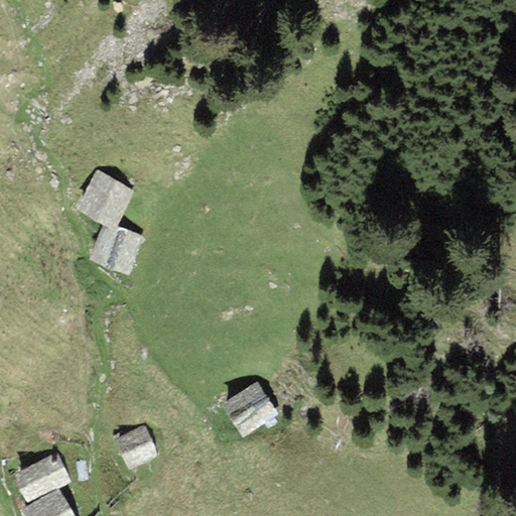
[(97,170),(78,209),(102,226),(114,230),(116,226),(133,191),(97,170)]
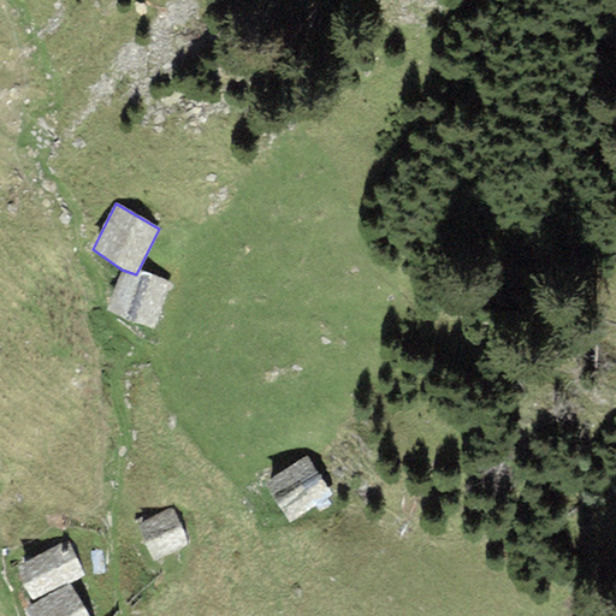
[(122,270),(106,311),(153,327),(171,283),(138,270),(136,274),(122,270)]
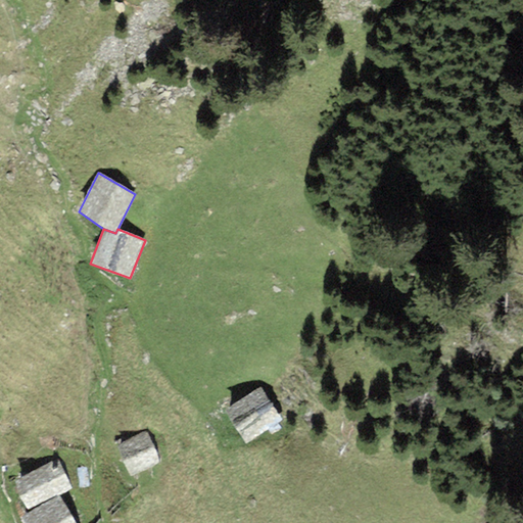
[(260,386),(224,410),(245,444),(282,420),(260,386)]
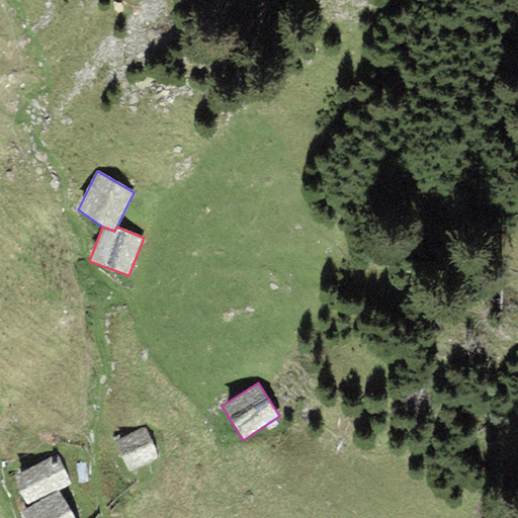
[(145,428),(115,441),(128,471),(157,458),(145,428)]
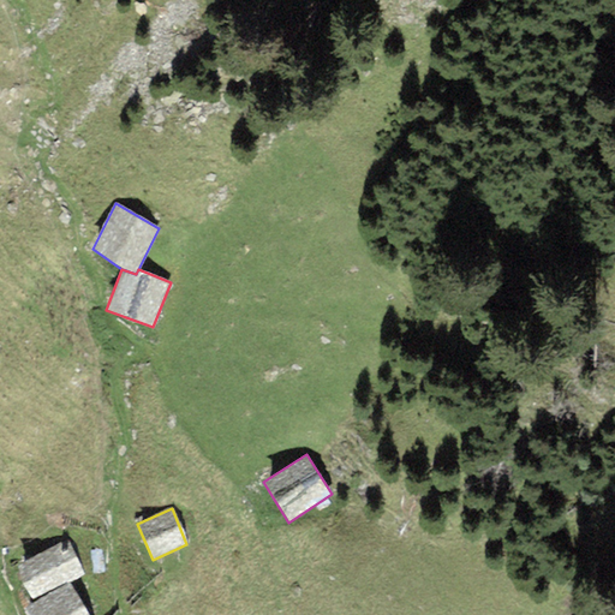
[(33,598),(84,574),(67,539),(16,567),(33,598)]
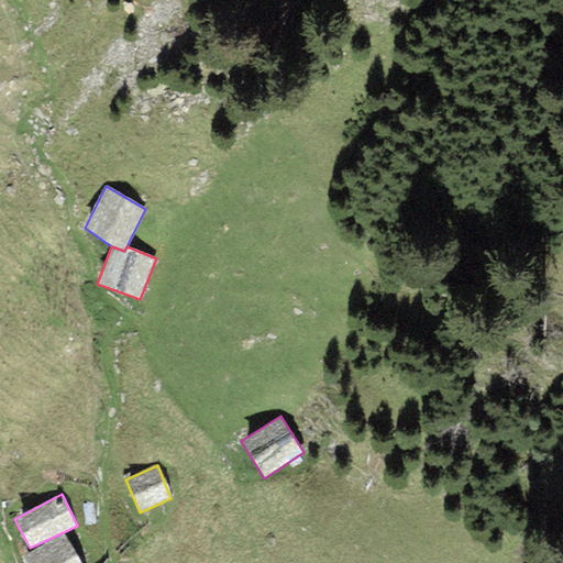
[(79,562),(63,533),(22,556),(25,562),(79,562)]
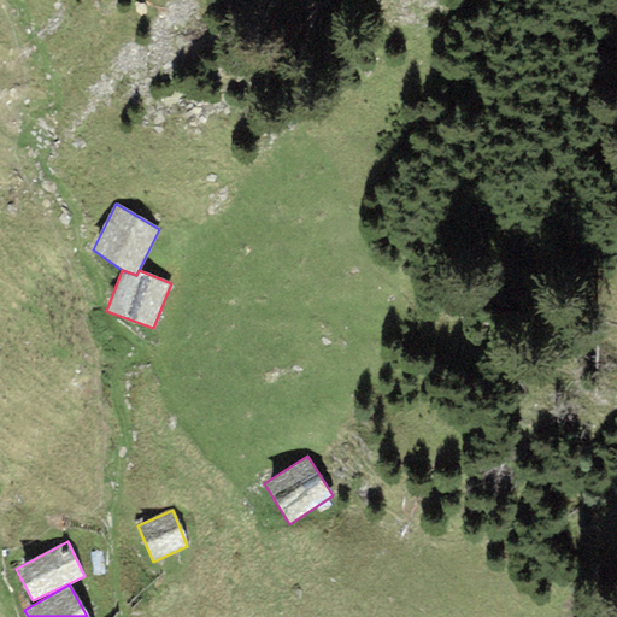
All buildings are outlined.
